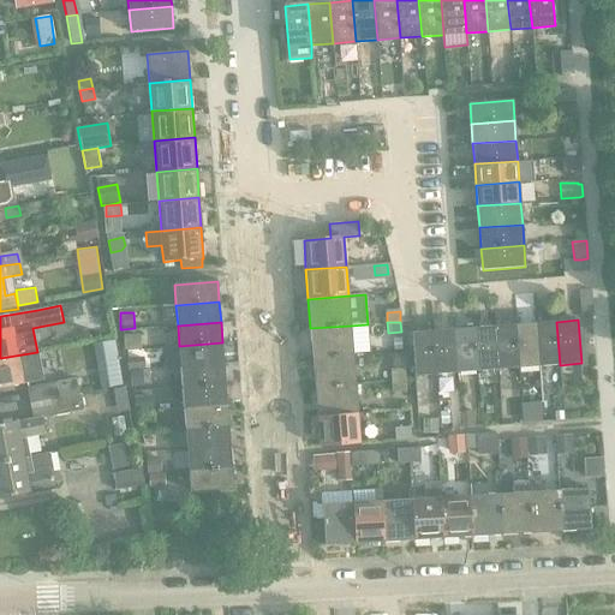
[(560,365),(556,322),(536,323),(538,366),(560,365)]
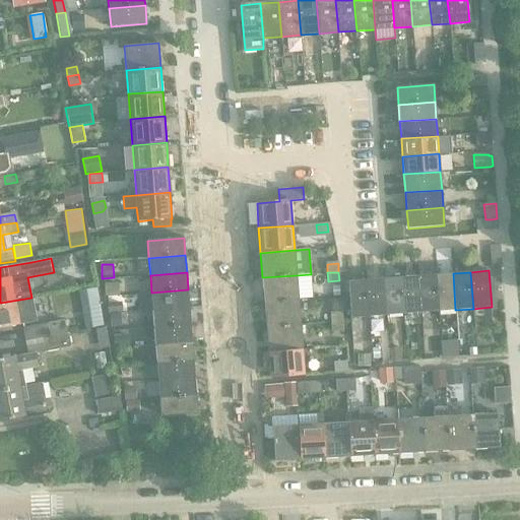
[(455,310),(453,273),(435,274),(437,311),(455,310)]
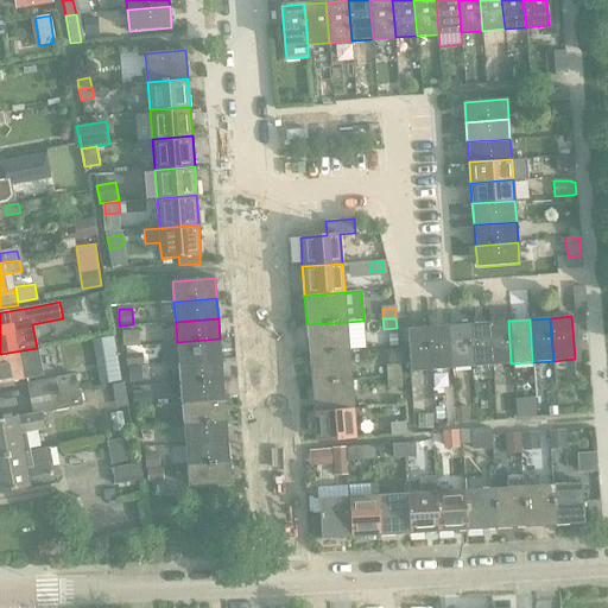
[(511,363),(508,321),(488,323),(491,366),(511,363)]
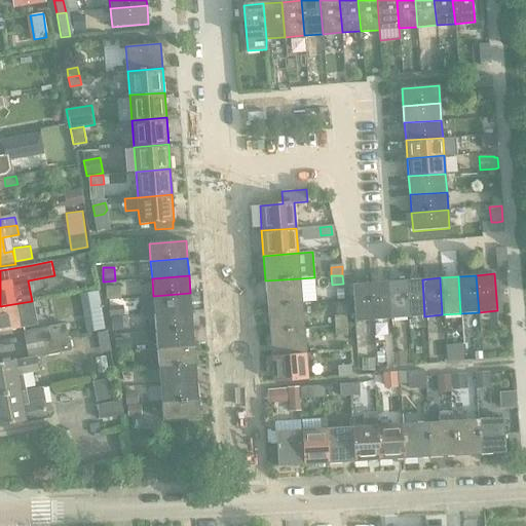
[(302,303),(300,278),(265,280),(267,305),(302,303)]
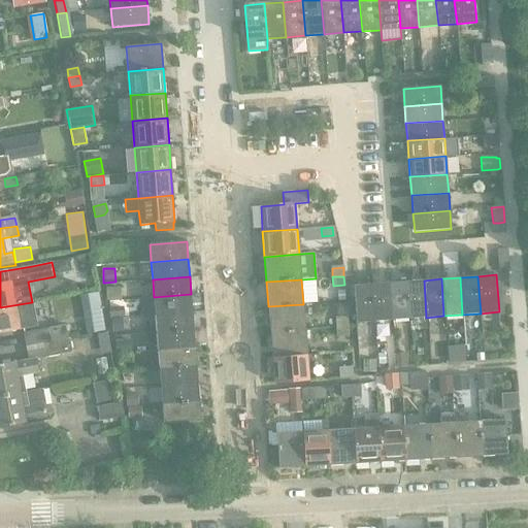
[(426,318),(424,281),(406,282),(409,319),(426,318)]
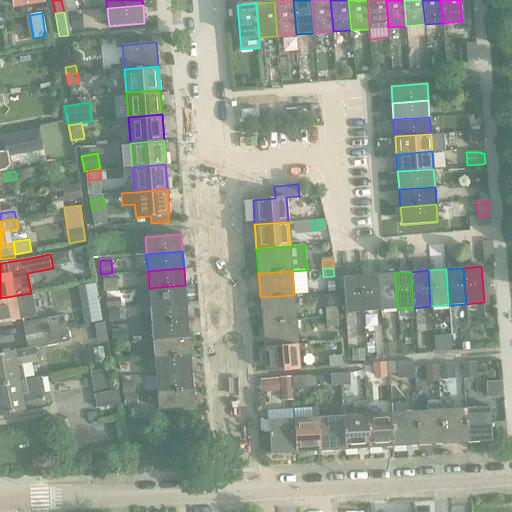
[(397,309),(394,273),(378,274),(381,310),(397,309)]
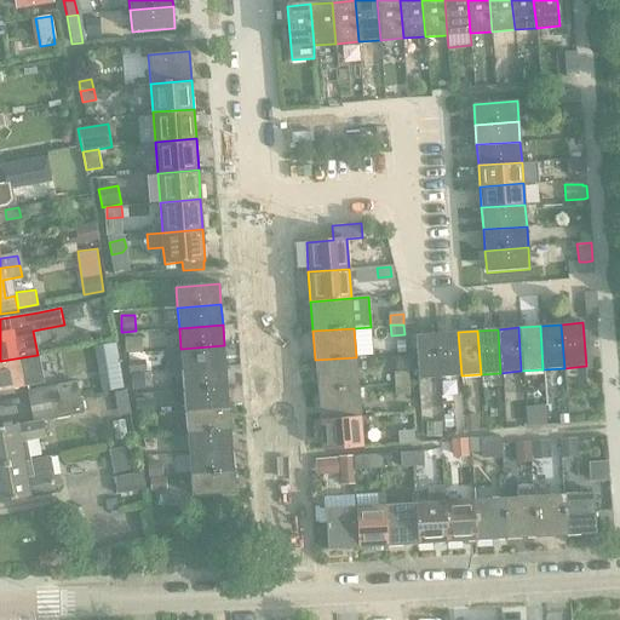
[(461,375),(458,332),(436,334),(438,377),(461,375)]
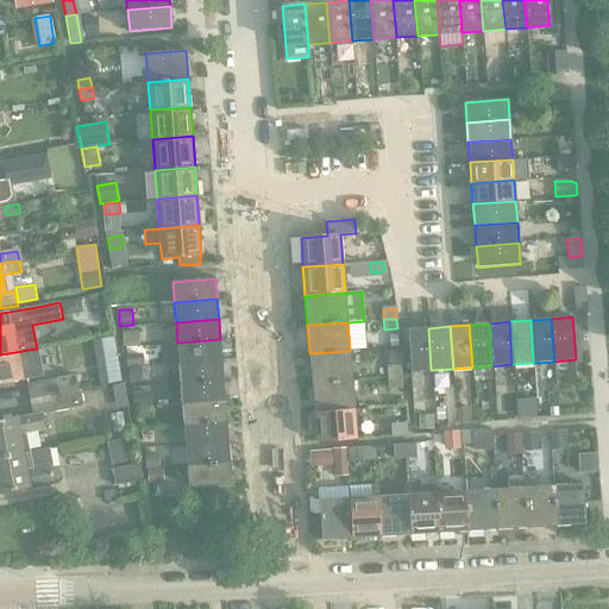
[(431,370),(428,328),(408,330),(410,372),(431,370)]
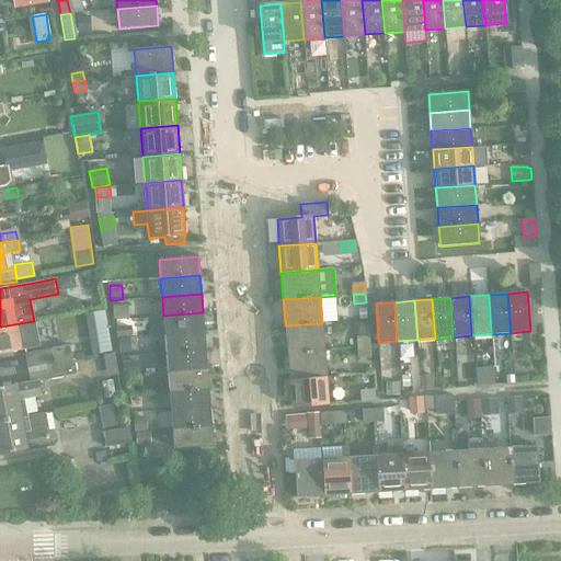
[(126,319),(126,307),(113,307),(114,319),(126,319)]
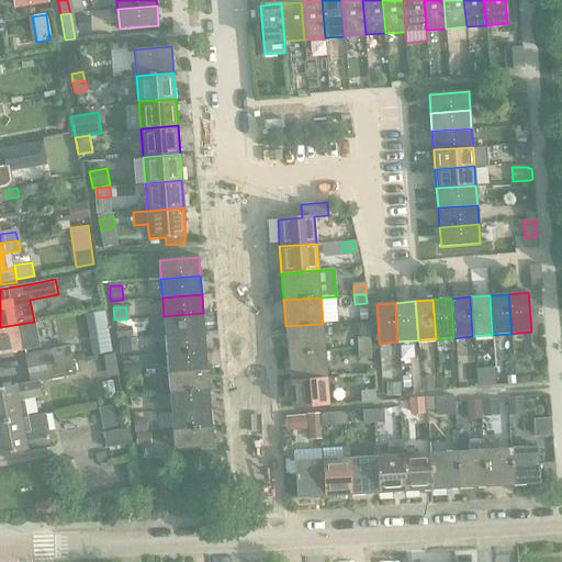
[(204,333),(203,313),(164,316),(165,336),(204,333)]
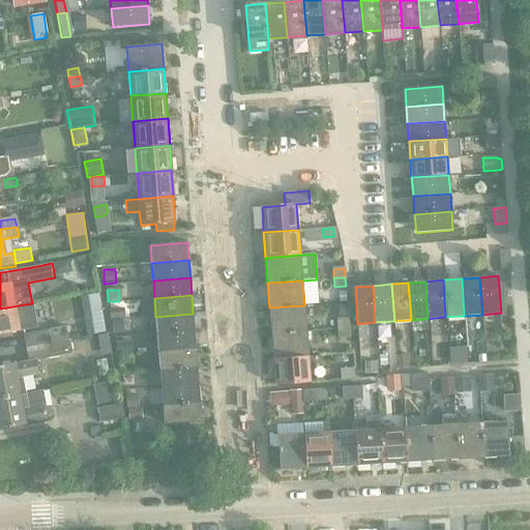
[(0,333),(36,327),(33,313),(32,303),(0,308),(0,333)]
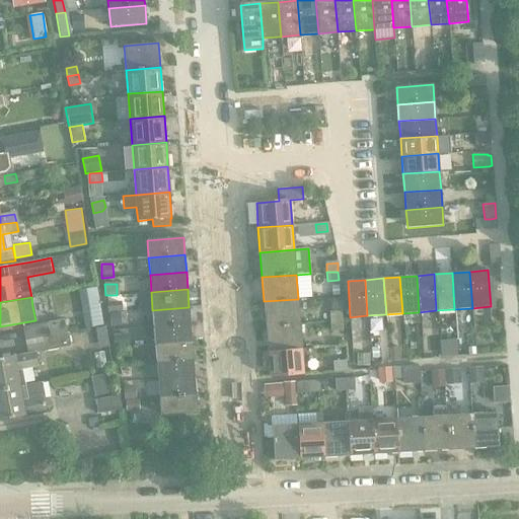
[(100,299),(82,303),(87,327),(105,323),(100,299)]
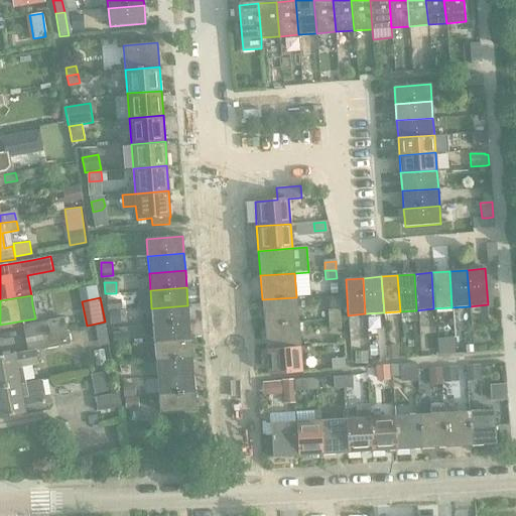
[(298,321),(296,297),(262,299),(264,325),(298,321)]
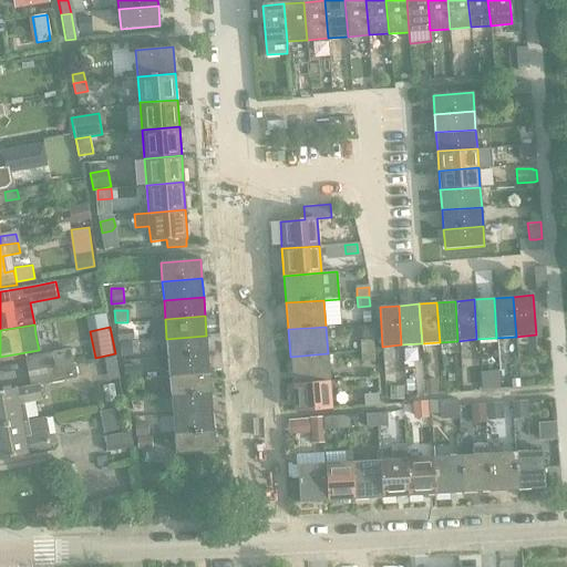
[(132,338),(131,330),(119,331),(120,340),(132,338)]
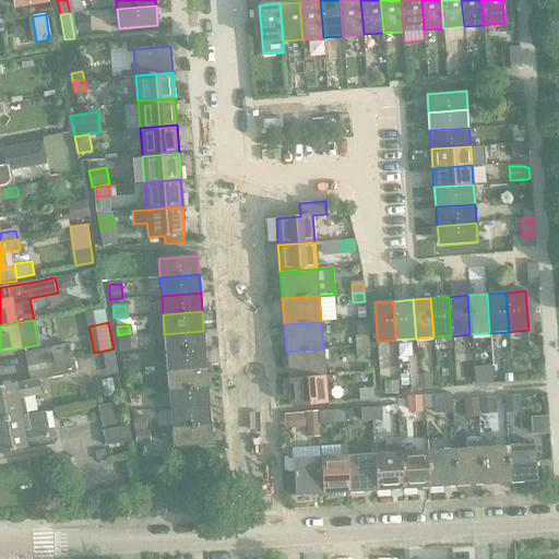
[(205,349),(203,331),(164,334),(166,353),(205,349)]
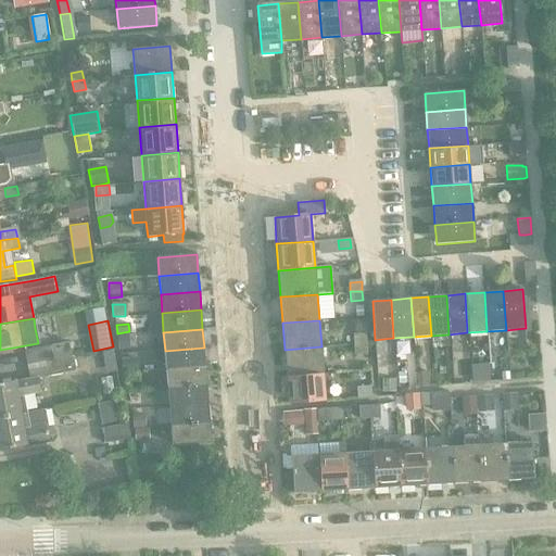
[(366,343),(366,333),(354,335),(354,344),(366,343)]
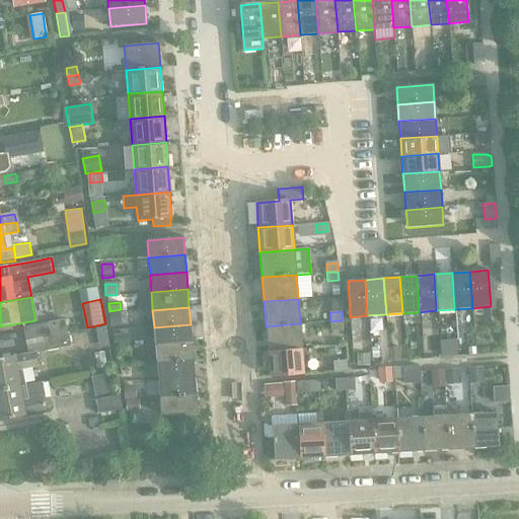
[(123,323),(122,316),(110,317),(112,325),(123,323)]
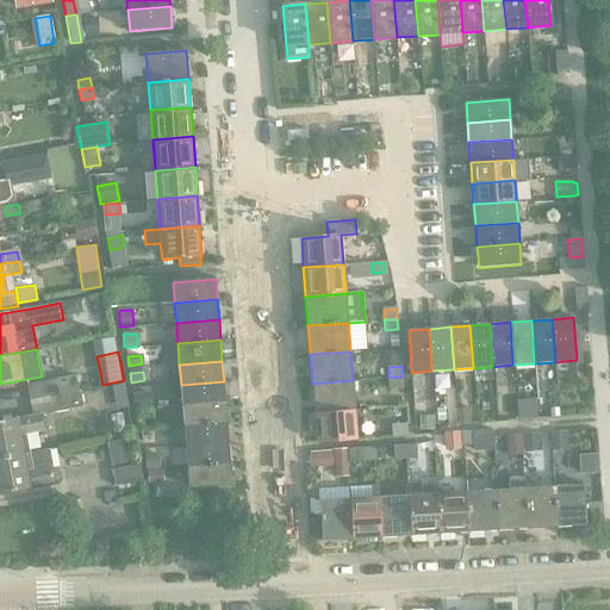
[(76,375),(27,385),(30,398),(79,390),(76,375)]
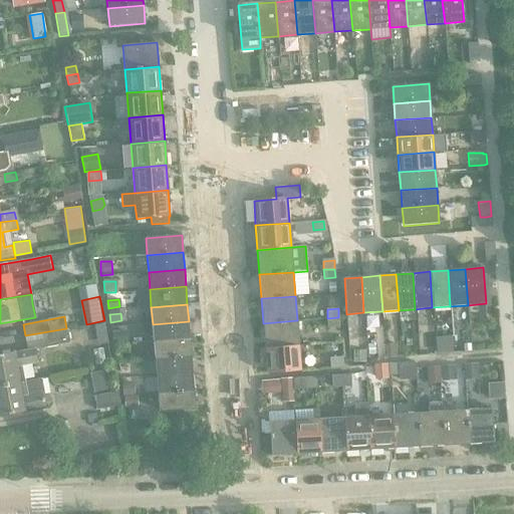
[(339,326),(338,317),(327,318),(328,327),(339,326)]
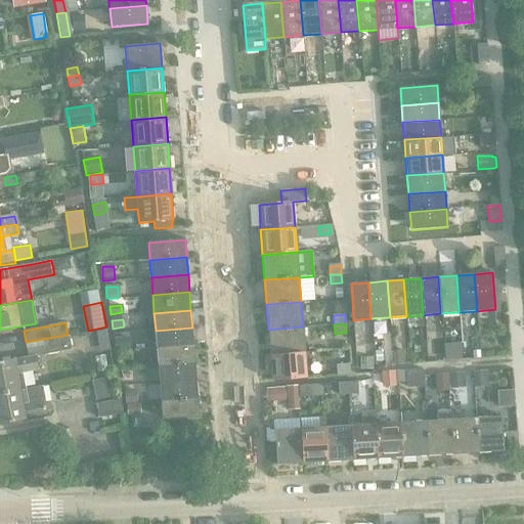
[(305,353),(303,326),(268,330),(270,355),(305,353)]
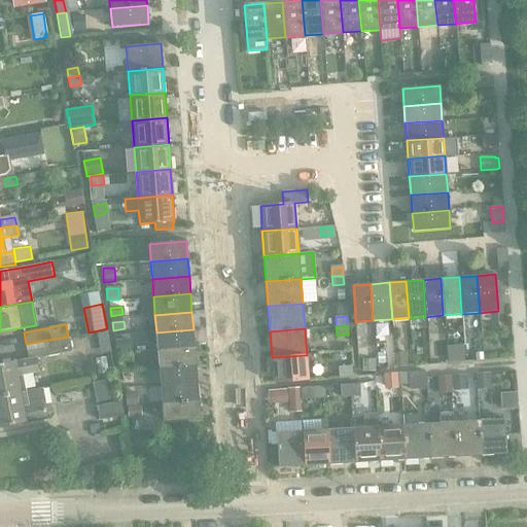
[(195,348),(194,329),(156,332),(157,351),(195,348)]
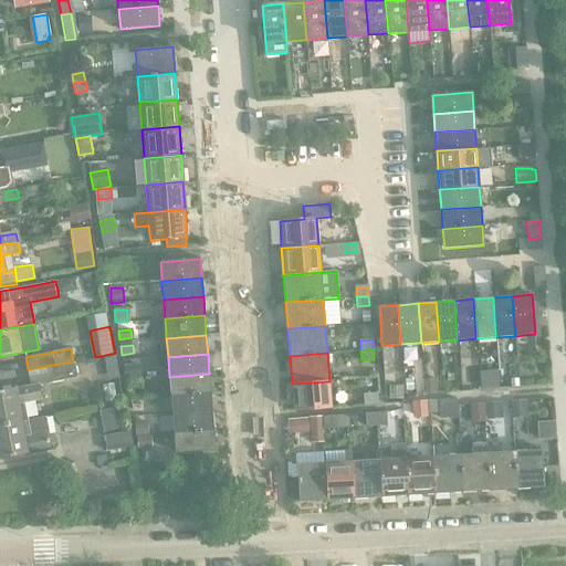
[(116,357),(104,359),(106,368),(118,366),(116,357)]
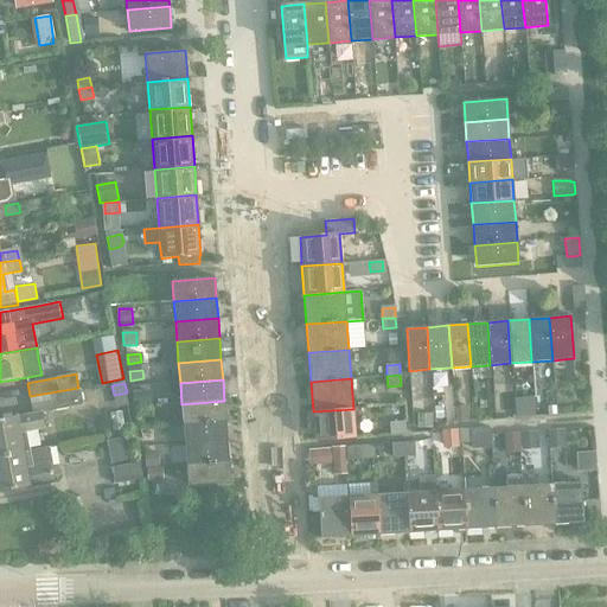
[(44,426),(42,411),(83,403),(81,388),(78,388),(30,396),(33,413),(0,419),(0,454),(30,449),(26,429),(44,426)]
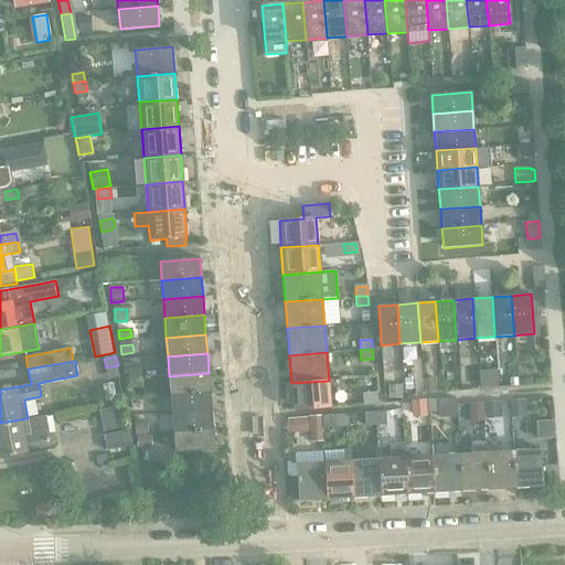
[(138,374),(137,365),(125,368),(126,376),(138,374)]
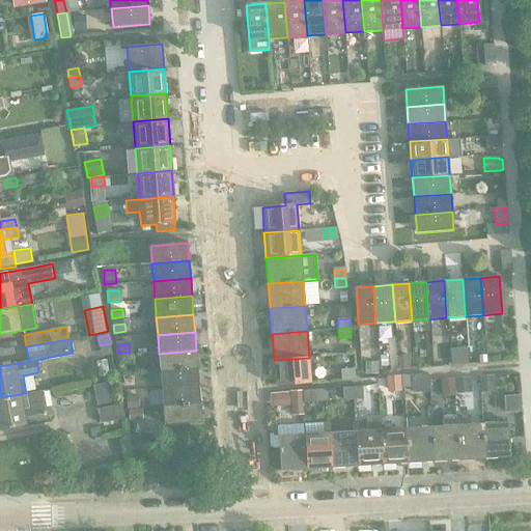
[(468,364),(467,348),(450,350),(452,366),(468,364)]
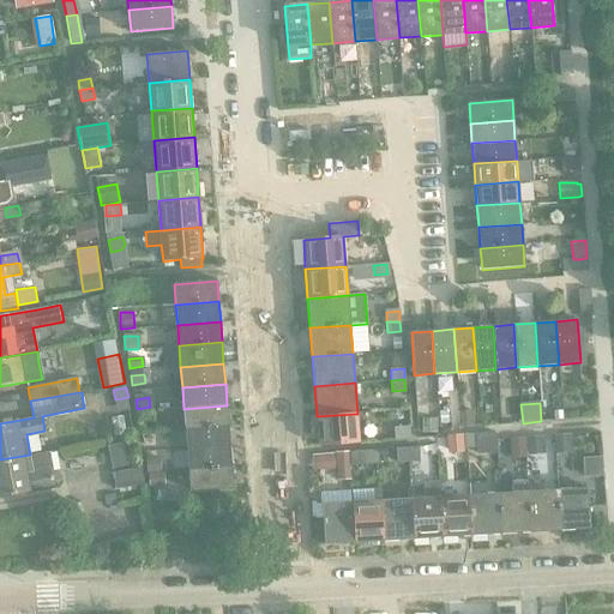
[(228,427),(227,405),(184,409),(186,431),(228,427)]
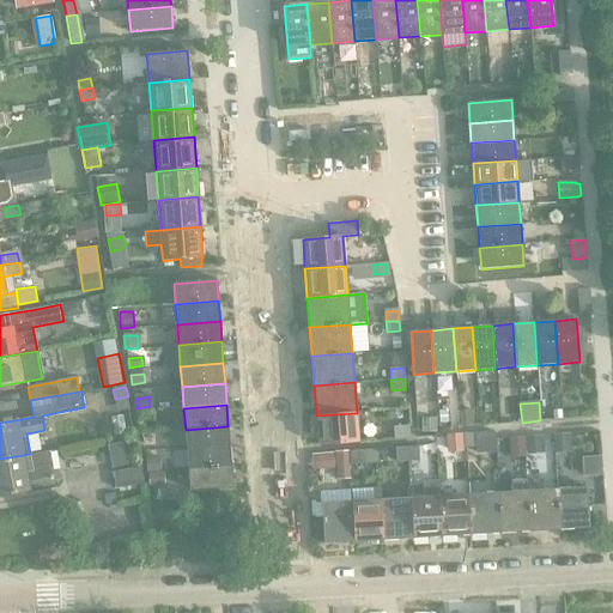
[(472,425),(471,411),(459,412),(460,426),(472,425)]
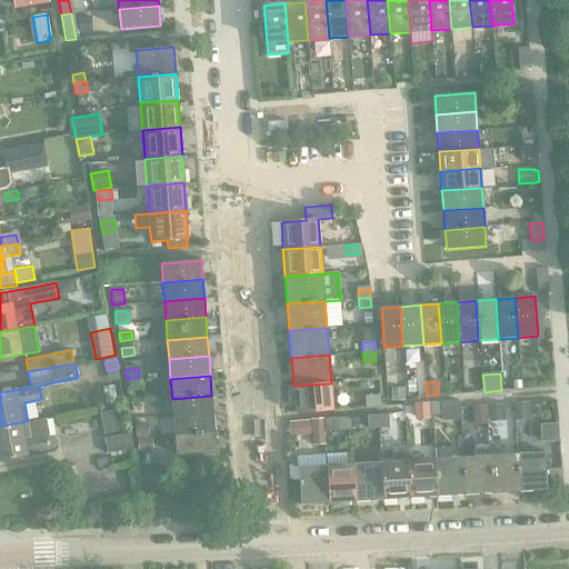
[(333,410),(331,383),(293,386),(296,413),(333,410)]
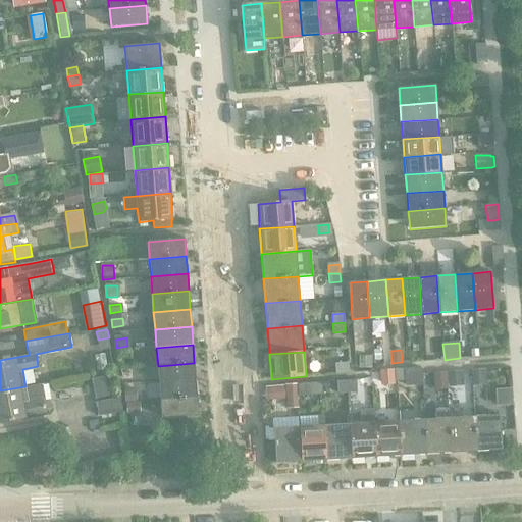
[(370,366),(370,357),(359,358),(359,366),(370,366)]
